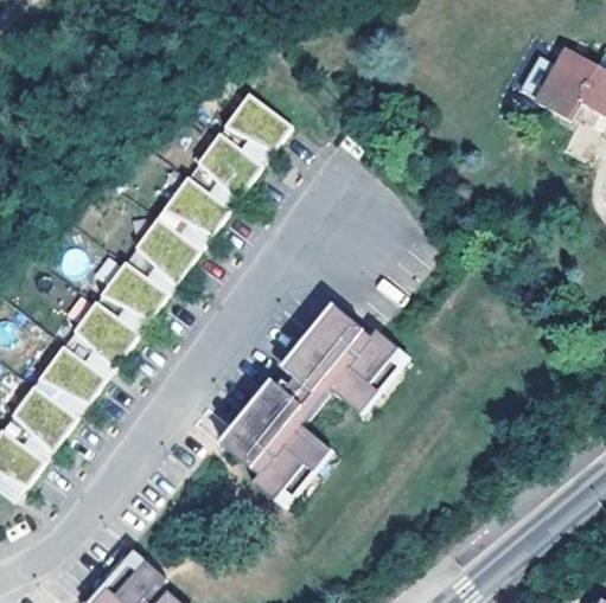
[(605,75),(572,52),(540,100),(569,120),(581,102),(605,116),(605,75)]
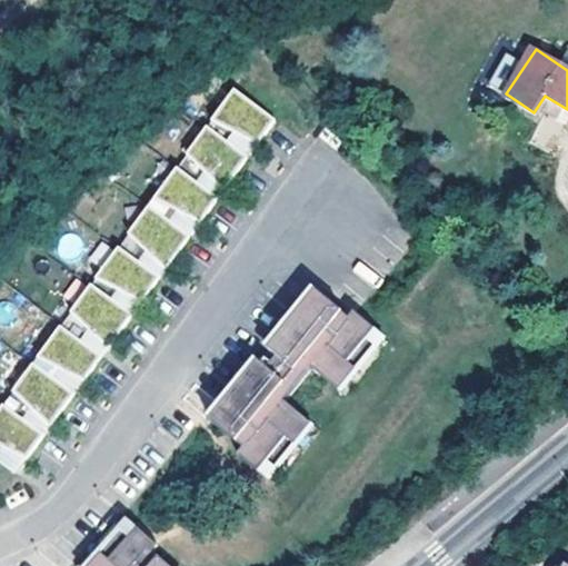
[(232,87),(0,403),(0,459),(13,469),(37,438),(63,403),(93,360),(118,328),(145,291),(179,245),(209,205),(240,162),(266,127),(273,117),(232,87)]
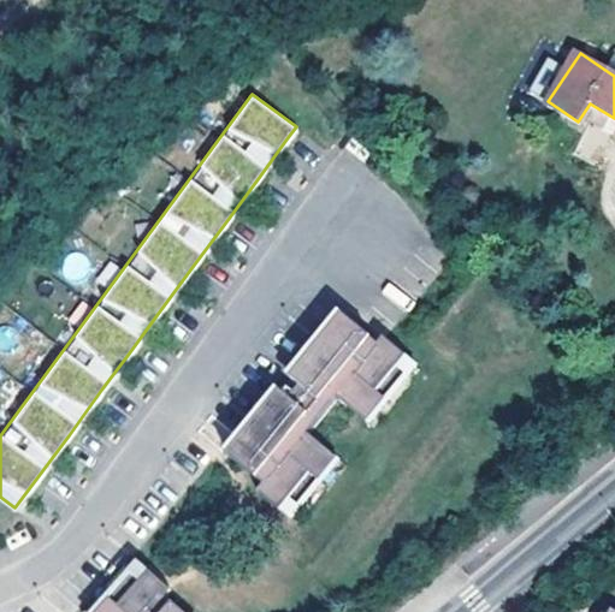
[(277,388),(225,452),(261,481),(255,487),(287,514),(335,455),(303,429),(333,393),(364,419),(413,360),(382,334),(376,340),(339,312),(288,375),(297,382),(293,390),(287,396),(277,388)]
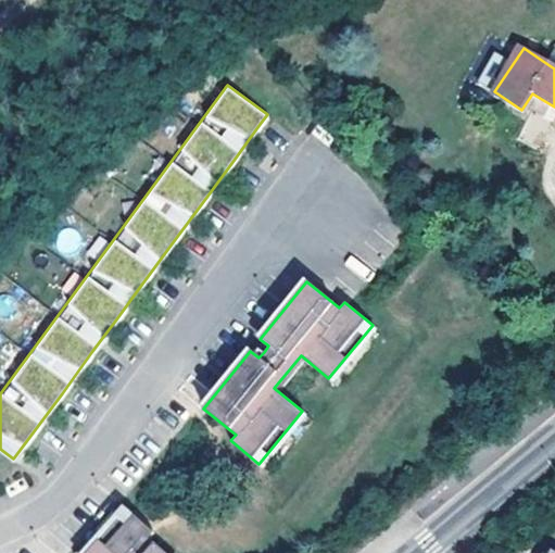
[(0,312),(14,312),(13,293),(0,293),(0,312)]
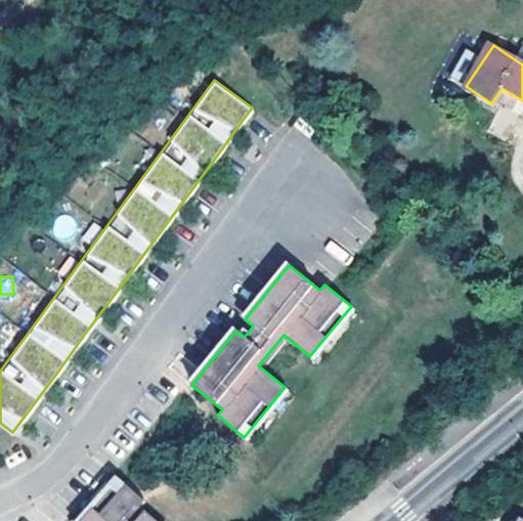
[(143,500),(118,477),(78,520),(156,520),(138,506),(143,500)]
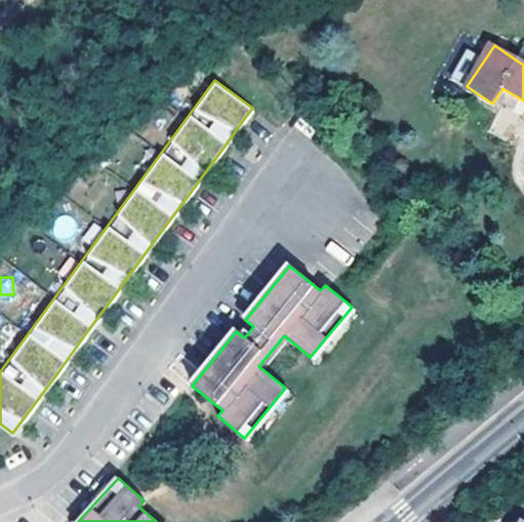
All buildings are outlined.
